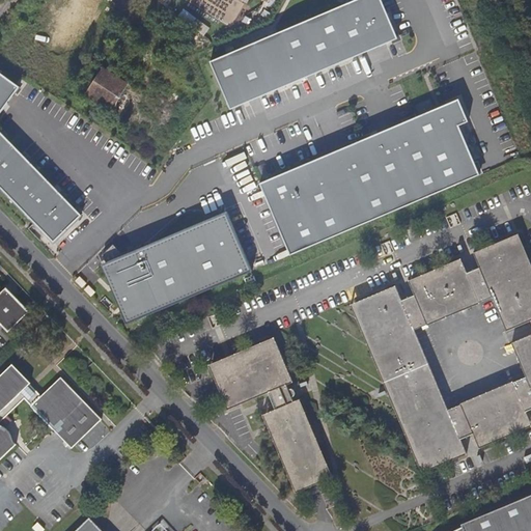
[(355,0),(211,61),(231,109),(399,38),(383,0),(355,0)]
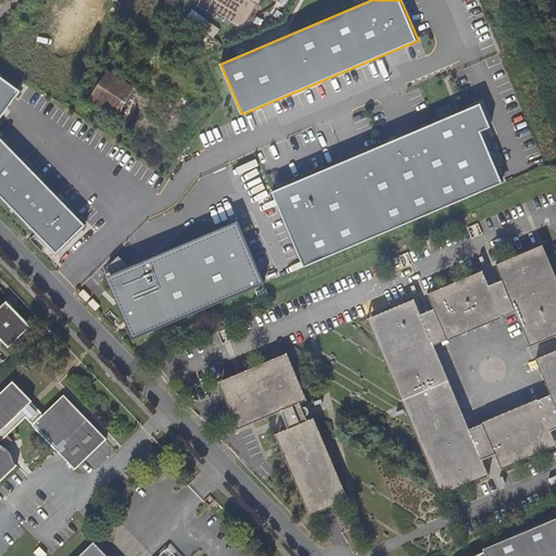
[(151,99),(140,91),(109,71),(90,99),(164,148),(182,119),(151,99)]
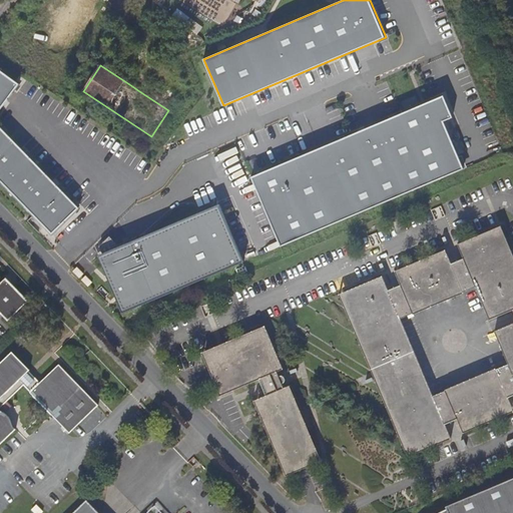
[(0,180),(52,234),(79,208),(0,128),(0,125),(0,110),(19,84),(0,70),(0,180)]
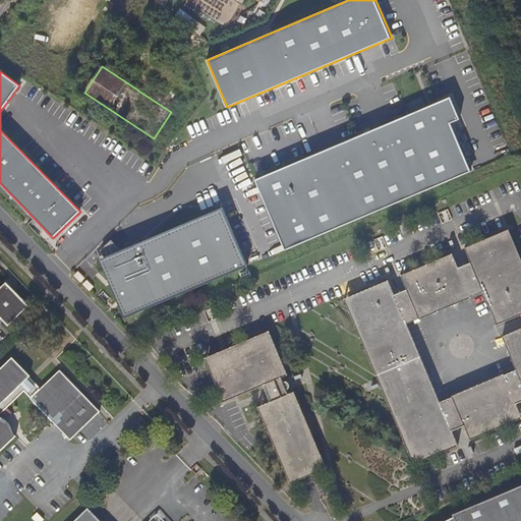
[(133,81),(131,85),(141,93),(145,89),(133,81)]
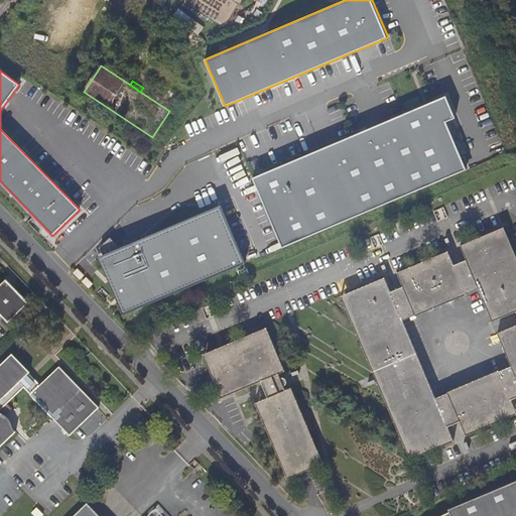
[(254,178),(283,246),(476,164),(446,96),(254,178)]
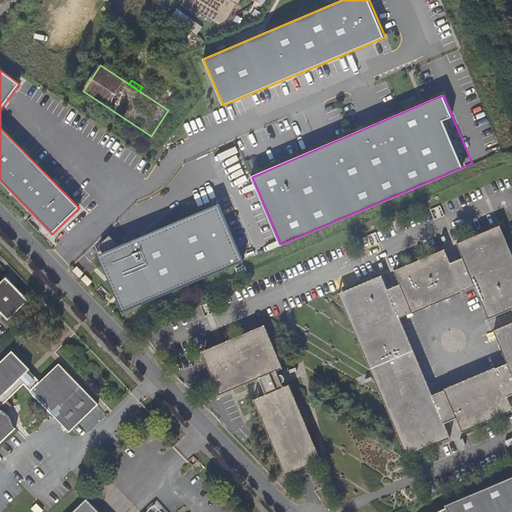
[(99,255),(120,311),(243,266),(222,209),(116,249),(113,240),(104,243),(107,251),(99,255)]
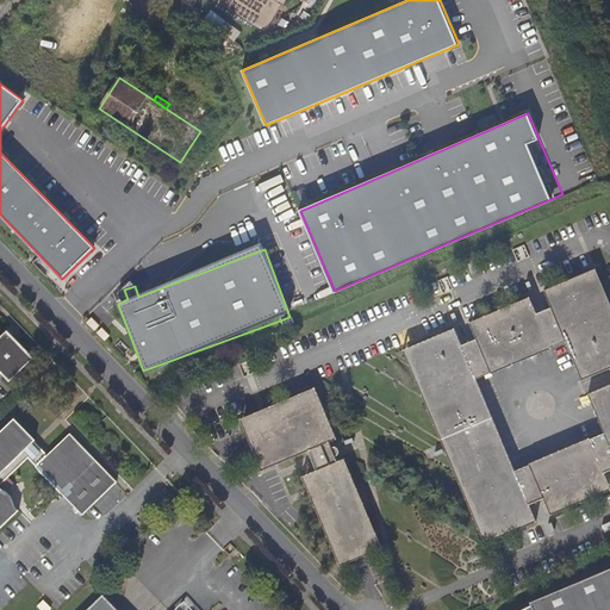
[(481,271),(475,256),(466,260),(472,274),(481,271)]
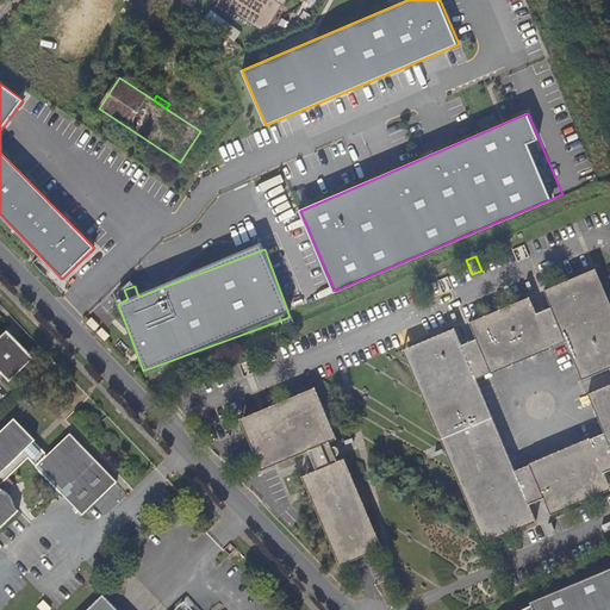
[(33,263),(47,277),(51,272),(38,259),(33,263)]
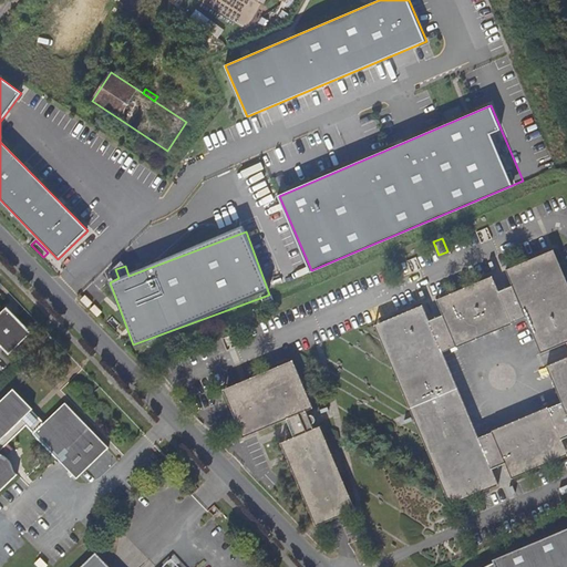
[(566,278),(555,249),(549,253),(566,294),(566,278)]
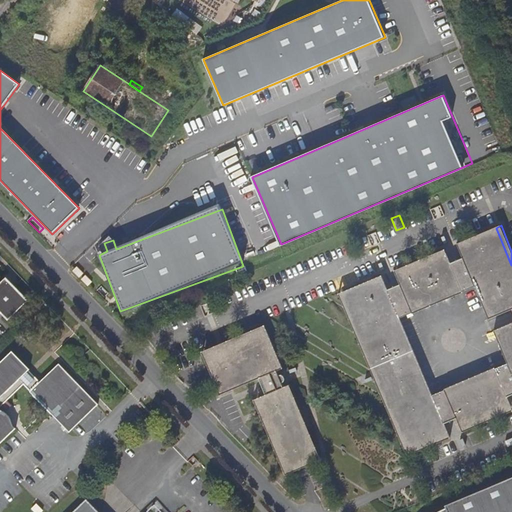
[(511,323),(494,331),(508,363),(495,368),(445,388),(445,390),(433,395),(400,318),(412,313),(413,313),(463,292),(463,291),(475,286),(489,319),(508,311),(511,309),(511,265),(496,228),(457,243),(464,258),(451,263),(447,254),(396,275),(400,284),(388,290),(382,275),(343,292),(376,370),(412,454),(451,437),(445,423),(457,418),(461,427),(511,406),(507,397),(511,394),(511,323)]
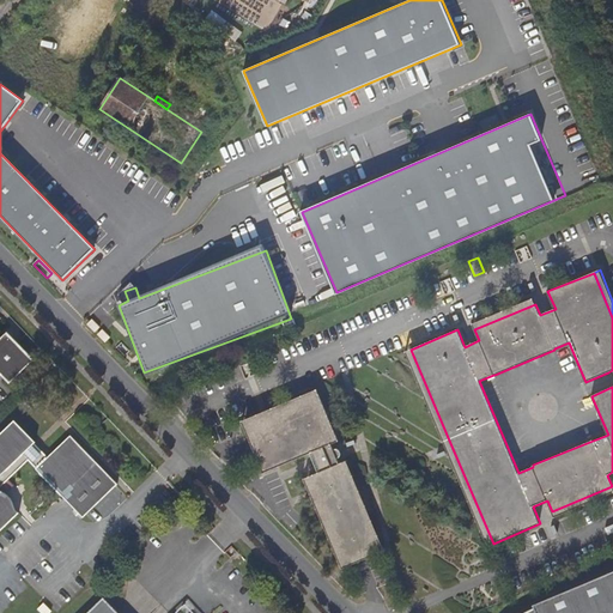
[(472,323),(474,329),(535,304),(533,298),(472,323)]
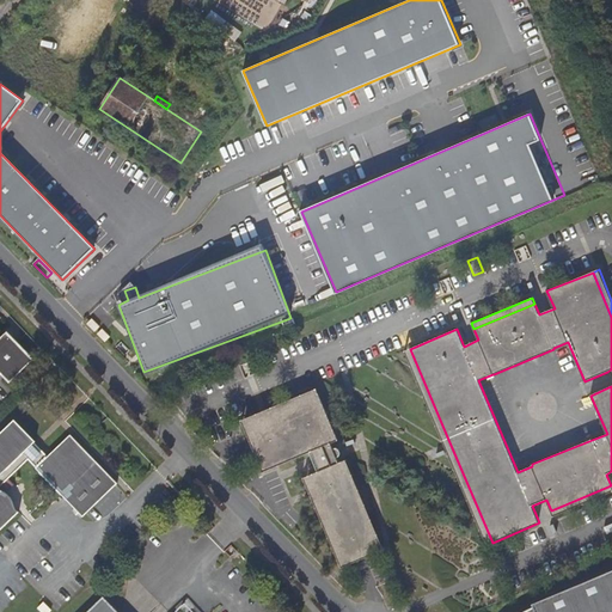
[(35,360),(8,332),(0,340),(0,373),(10,384),(35,360)]
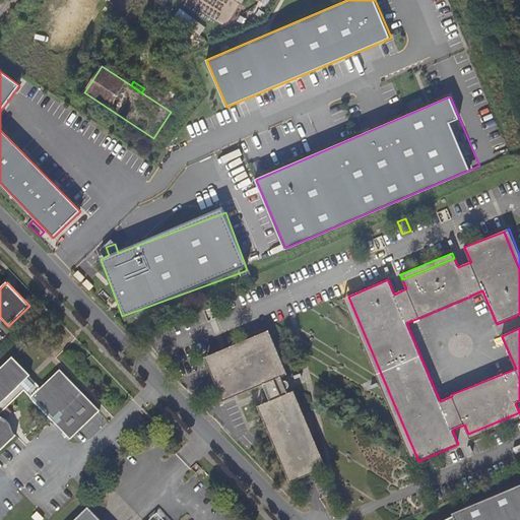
[(413,463),(418,461),(382,376),(348,297),(343,299),(377,377),(413,463)]
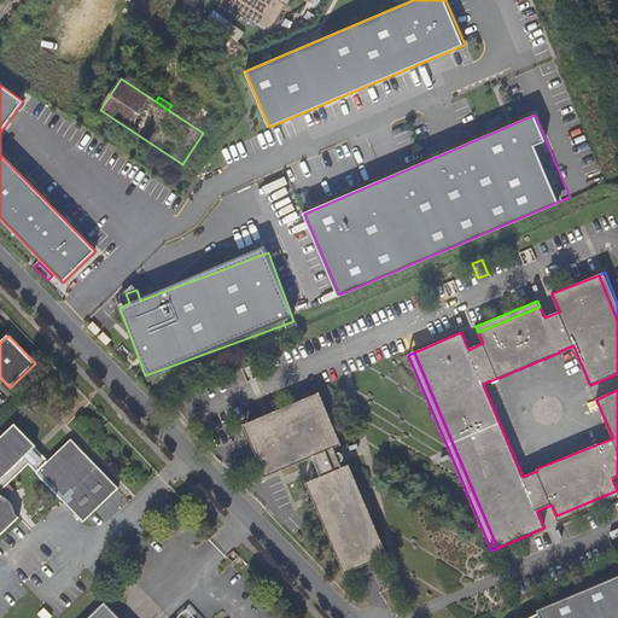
[(244,424),(246,430),(322,398),(320,392),(244,424)]
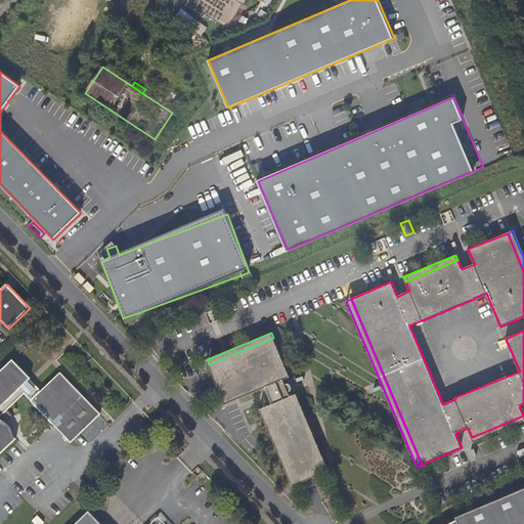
[(297,484),(324,472),(293,395),(291,396),(289,391),(292,389),(293,387),(292,385),(289,383),(285,383),(284,380),(290,377),(273,338),(209,364),(225,404),(265,387),(272,404),(265,407),(278,439),(297,484)]
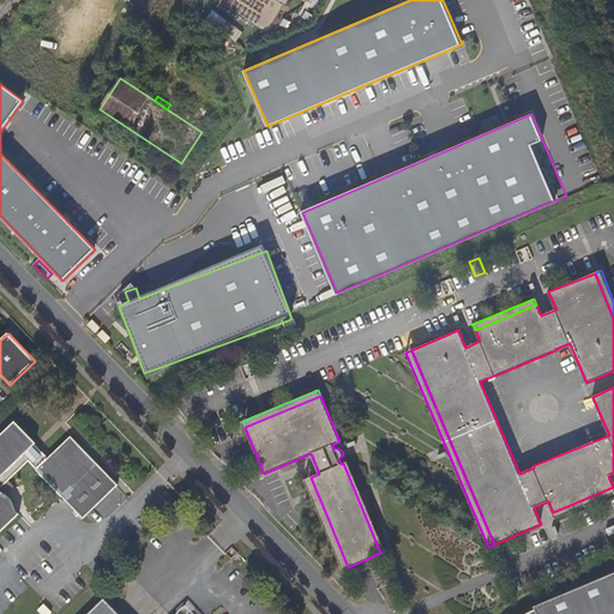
[(84,517),(118,485),(70,435),(48,457),(35,444),(35,441),(14,421),(0,433),(0,531),(19,513),(16,510),(14,505),(13,501),(11,498),(8,494),(6,493),(4,491),(0,488),(29,461),(36,468),(35,469),(84,517)]
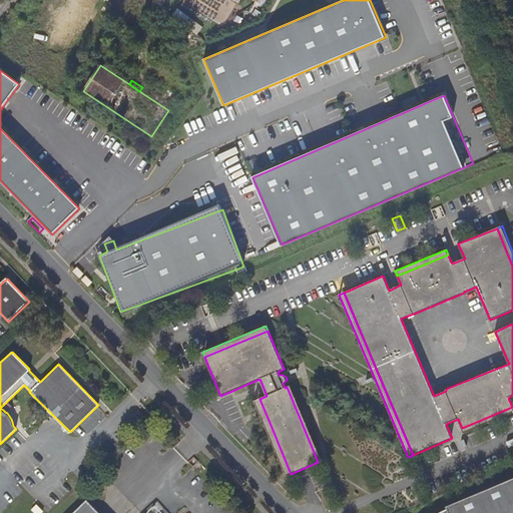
[(291,386),(287,387),(318,462),(323,460),(291,386)]
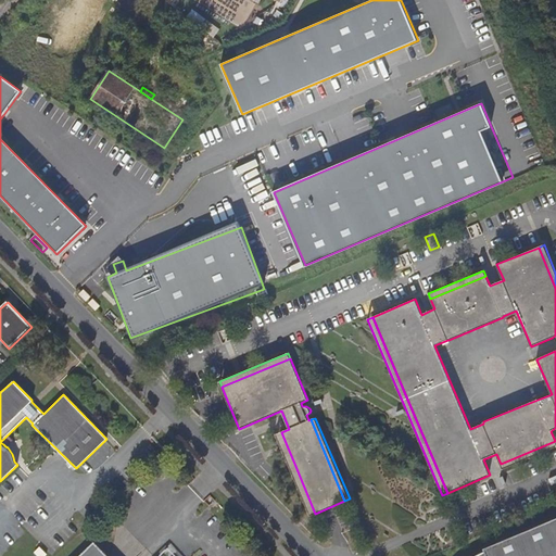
[(310,516),(315,514),(295,466),(281,432),(276,434),(310,516)]
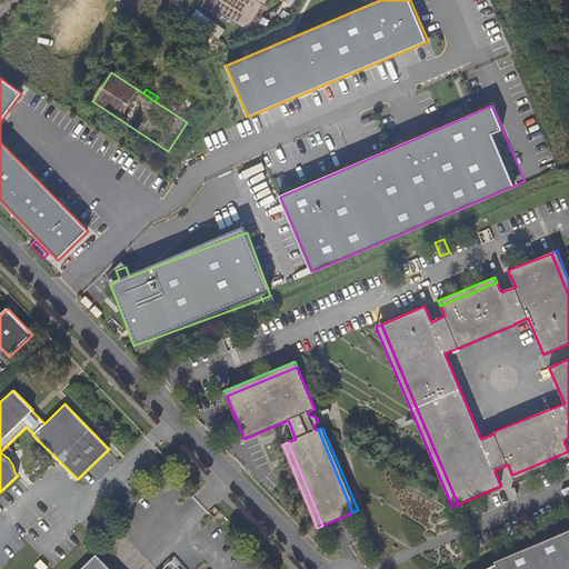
[(568,457),(568,452),(568,451),(512,475),(515,480),(568,457)]
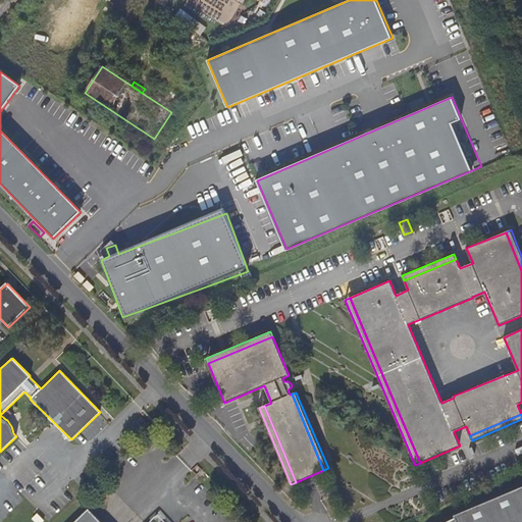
[(521,521),(521,487),(454,517),(455,519),(448,521),(521,521)]
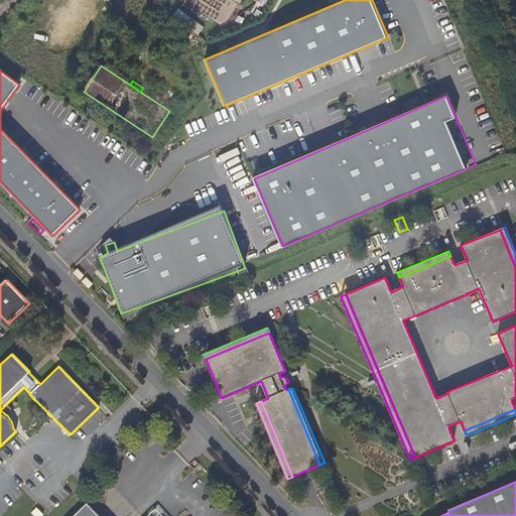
[(100,515),(89,504),(76,515),(100,515)]
